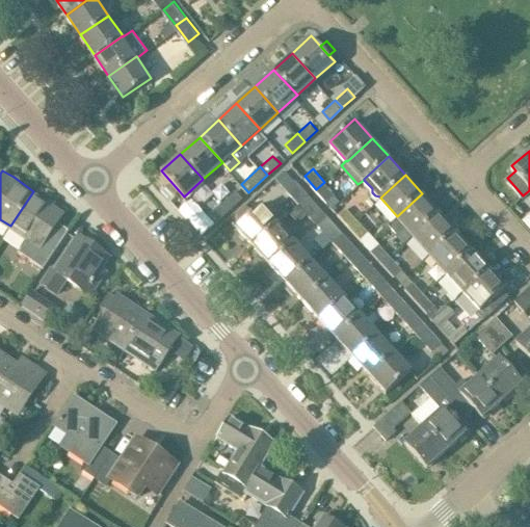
[(286,187),(299,203),(310,193),(296,179),(286,187)]
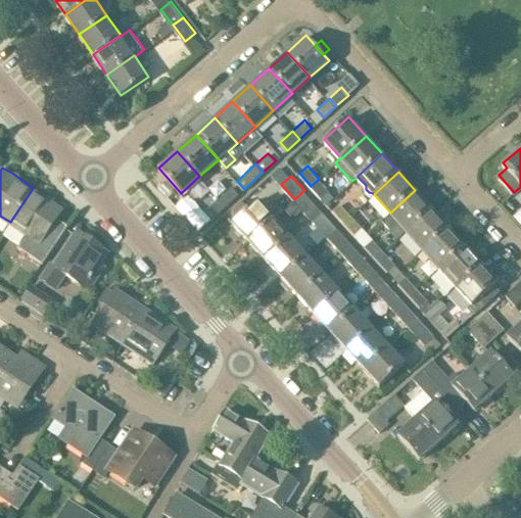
[(319,179),(311,186),(322,197),(330,190),(319,179)]
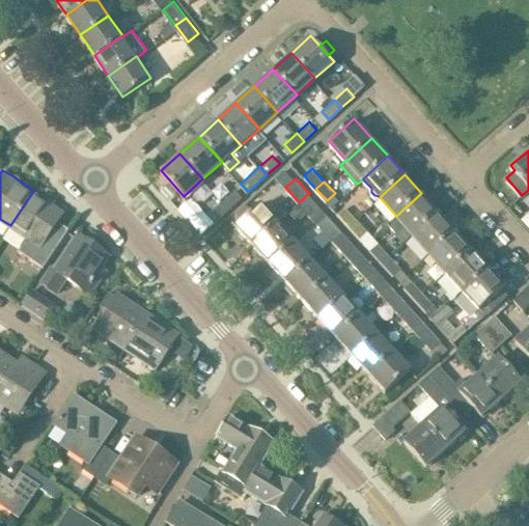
[(222,200),(229,209),(243,196),(235,189),(222,200)]
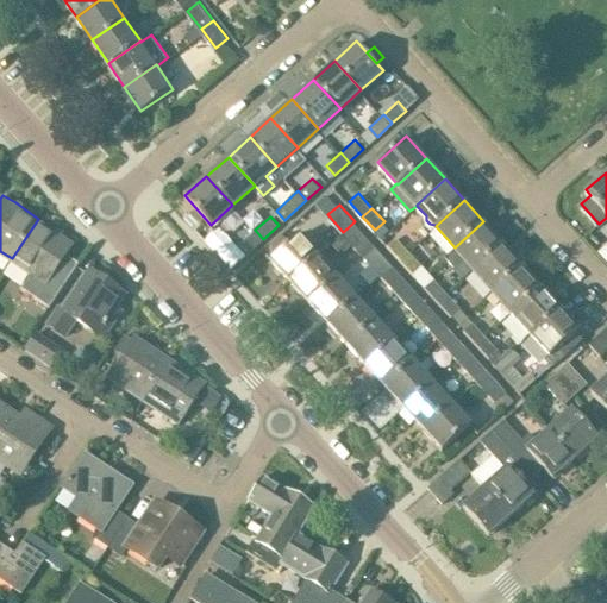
[(74,242),(38,219),(12,258),(32,272),(23,287),(50,305),(79,261),(67,252),(74,242)]
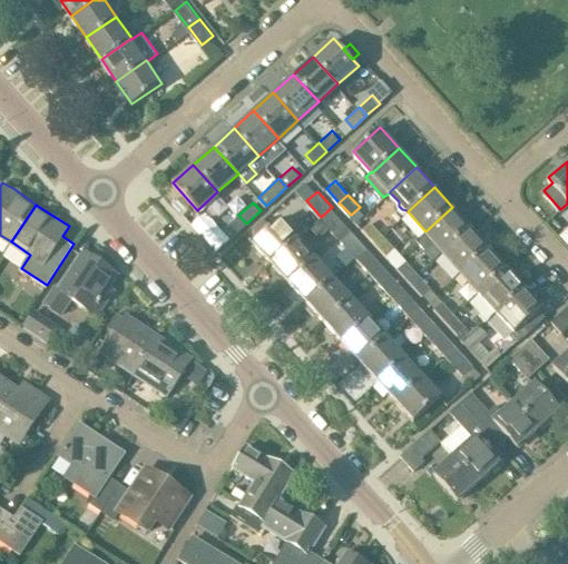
[(332,207),(321,217),(335,233),(346,224),(332,207)]
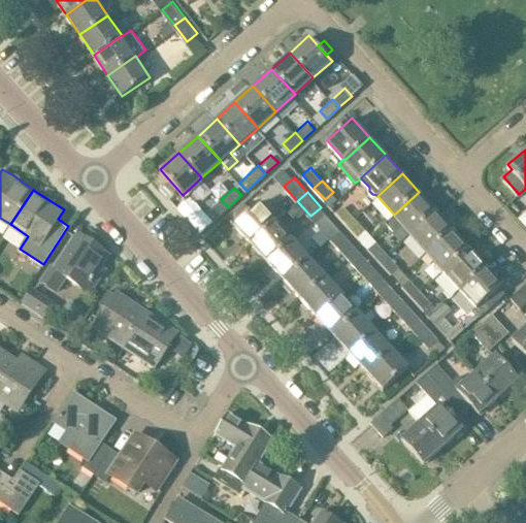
[(394,215),(386,222),(393,230),(401,223),(411,233),(436,210),(419,192),(394,215)]
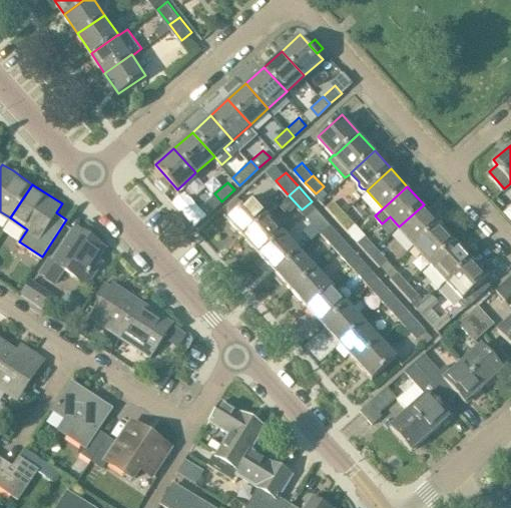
[(221,201),(214,193),(203,204),(210,212),(221,201)]
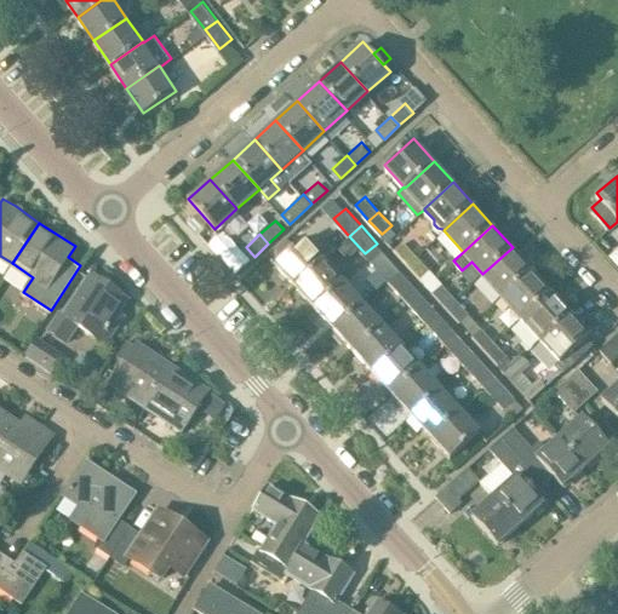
[(296,283),(325,258),(305,236),(276,262),(296,283)]
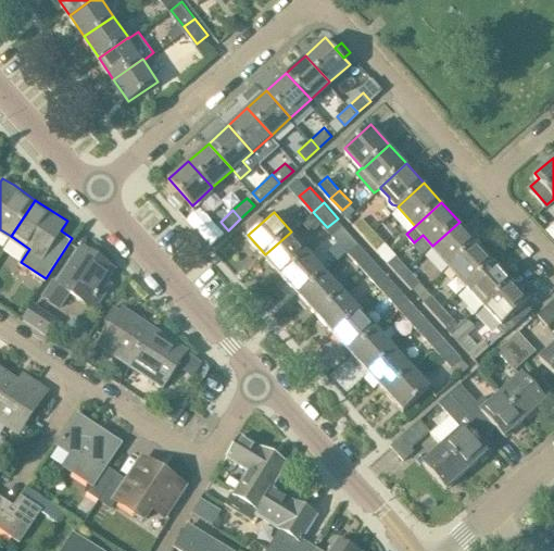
[(365,236),(374,228),(362,215),(354,223),(365,236)]
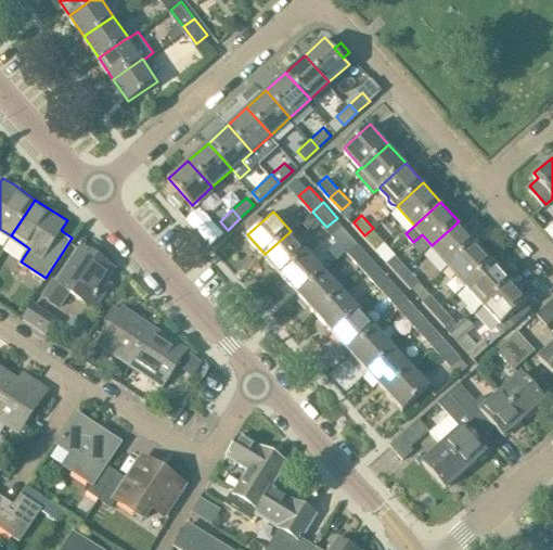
[(449,265),(476,241),(459,221),(432,245),(449,265)]
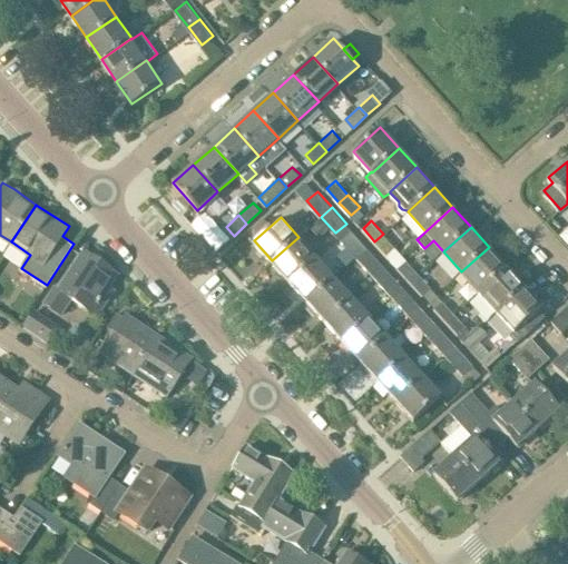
[(356,256),(368,246),(353,230),(342,240),(356,256)]
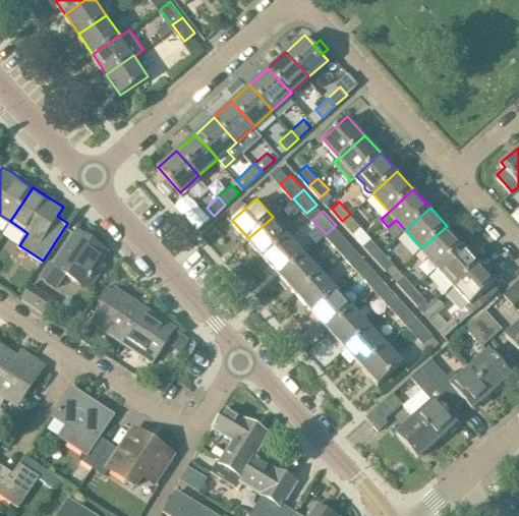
[(350,214),(342,221),(353,233),(361,226),(350,214)]
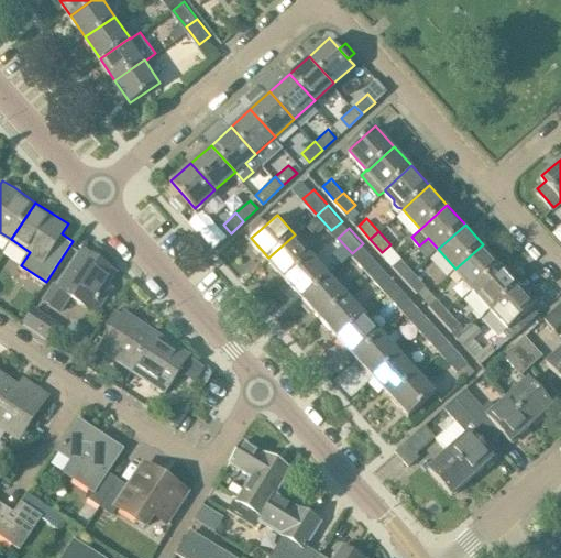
[(314,254),(295,234),(268,258),(286,277),(314,254)]
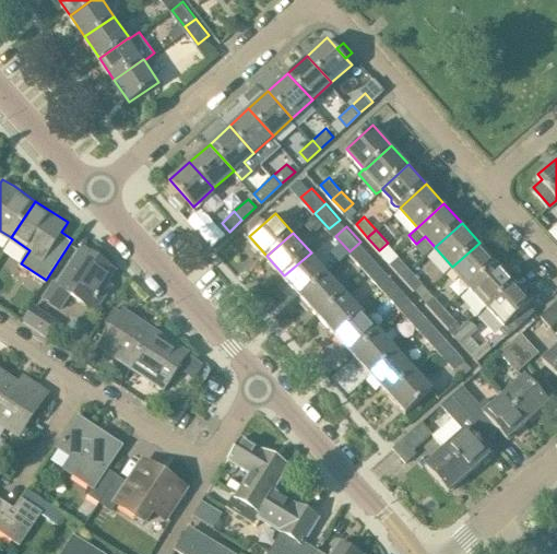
[(360,242),(350,251),(364,268),(375,258),(360,242)]
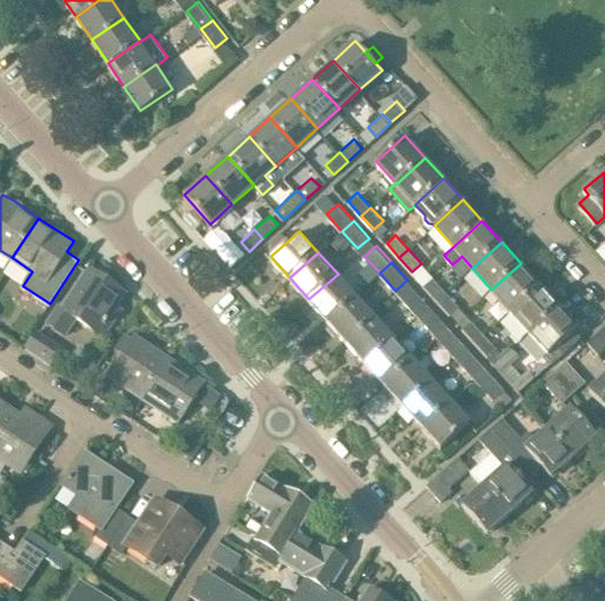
[(510,311),(540,285),(521,263),(491,289),(510,311)]
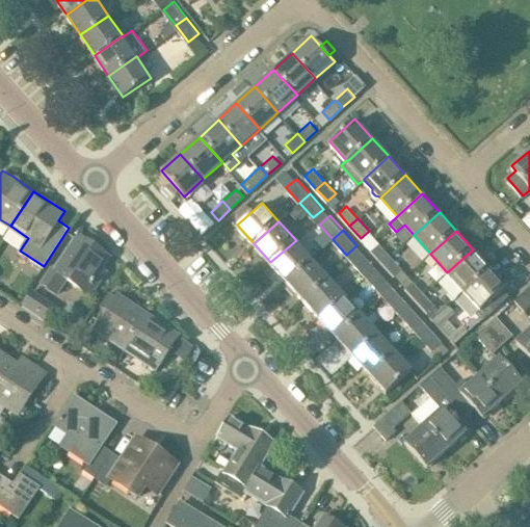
[(52,266),(43,281),(58,291),(69,278),(86,289),(104,264),(110,255),(79,233),(55,268),(52,266)]
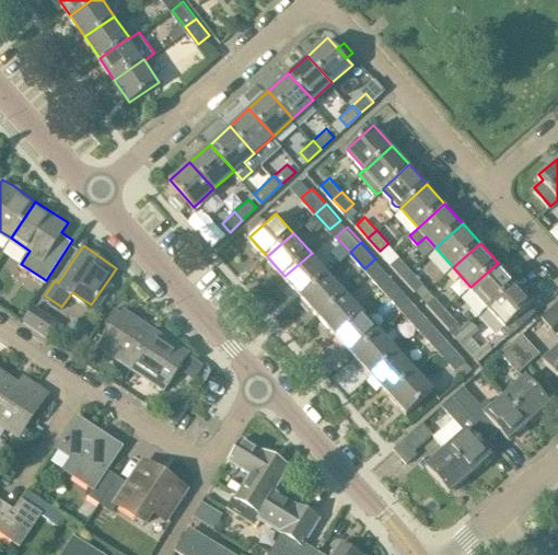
[(328,272),(312,253),(285,276),(302,296),(328,272)]
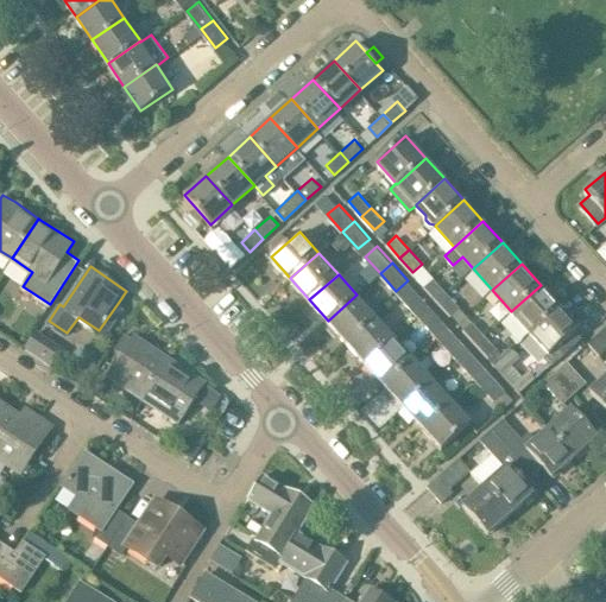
[(425,285),(439,301),(448,292),(434,277),(425,285)]
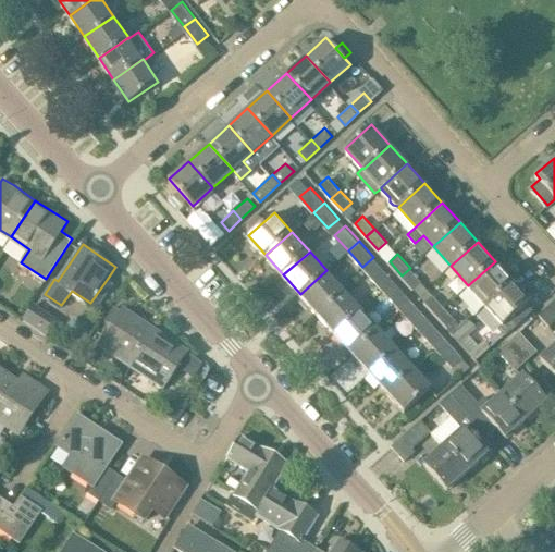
[(485,305),(513,281),(495,261),(468,285),(485,305)]
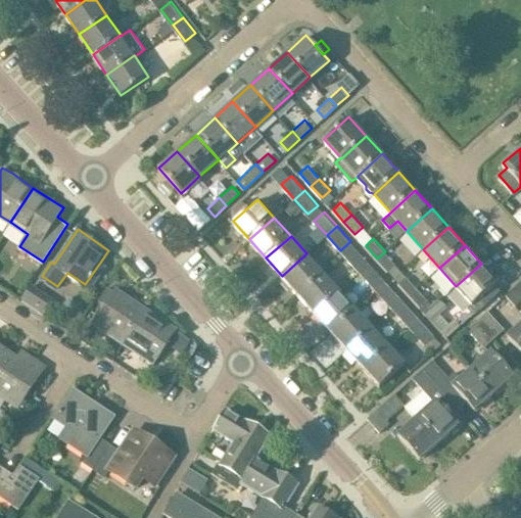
[(360,271),(370,263),(357,248),(346,256),(360,271)]
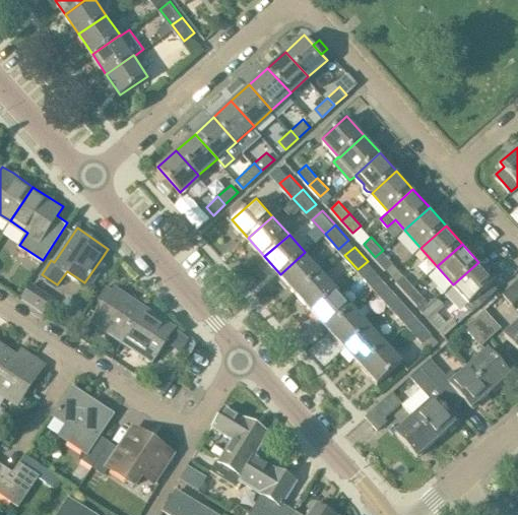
[(383,250),(375,257),(385,268),(393,261),(383,250)]
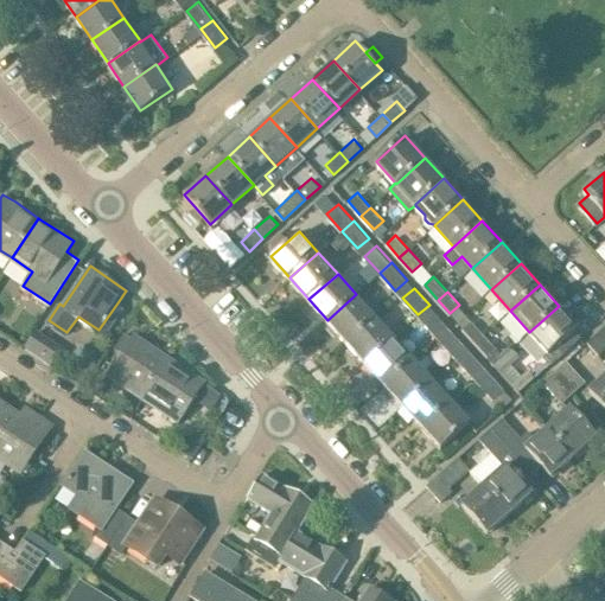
[(375,315),(356,294),(328,320),(346,341),(375,315)]
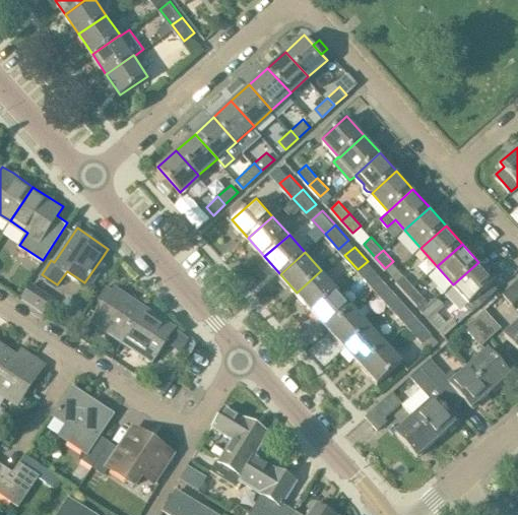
[(381,275),(368,261),(358,269),(371,284),(381,275)]
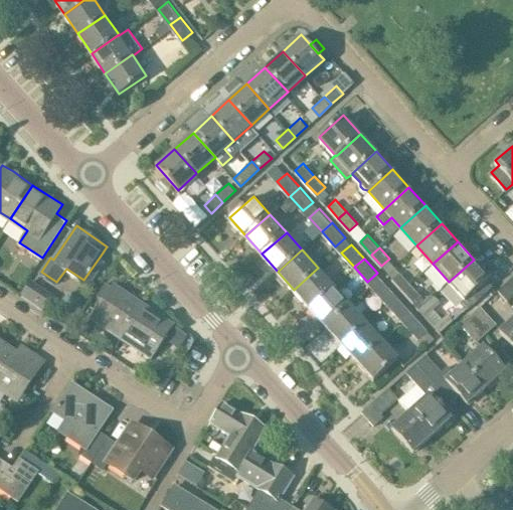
[(490,278),(474,260),(449,282),(466,300),(473,293),(478,299),(492,285),(487,280),(490,278)]
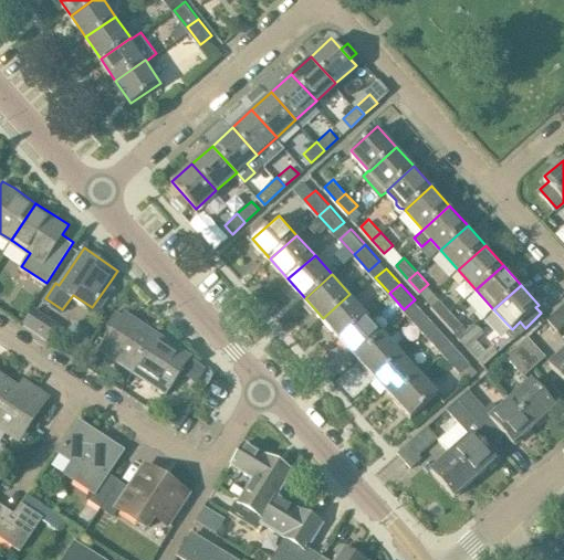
[(341,337),(367,314),(350,294),(323,318),(341,337)]
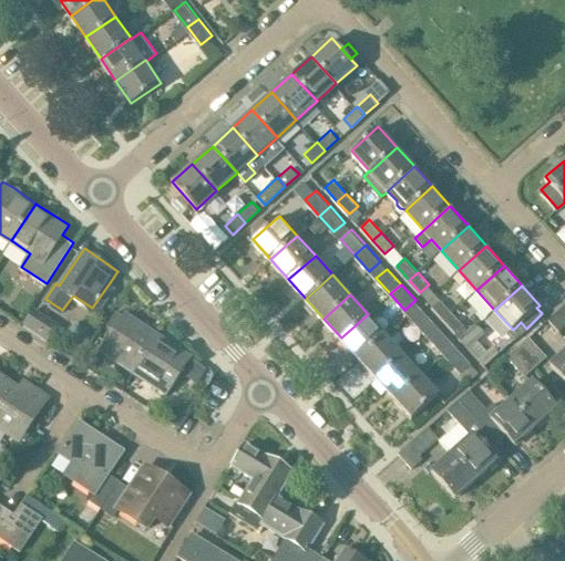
[(432,305),(444,319),(453,311),(441,298),(432,305)]
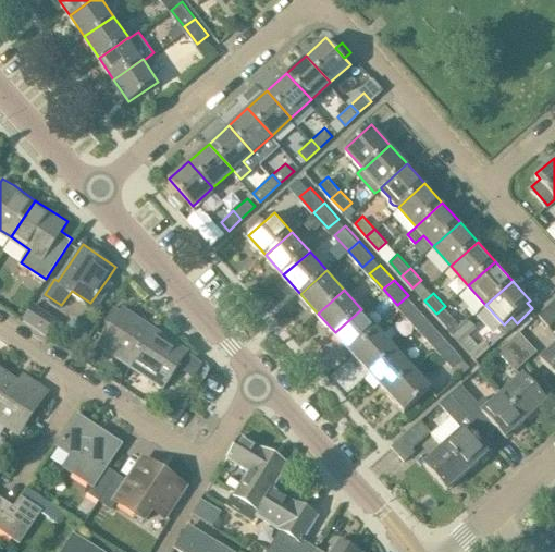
[(554,298),(539,313),(550,324),(554,319),(554,298)]
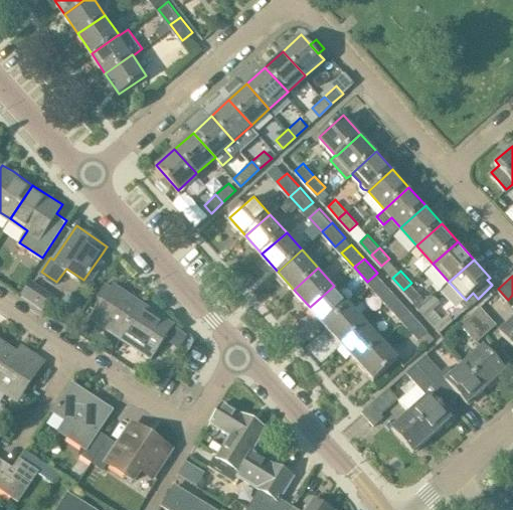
[(32,280),(23,293),(43,307),(52,293),(32,280)]
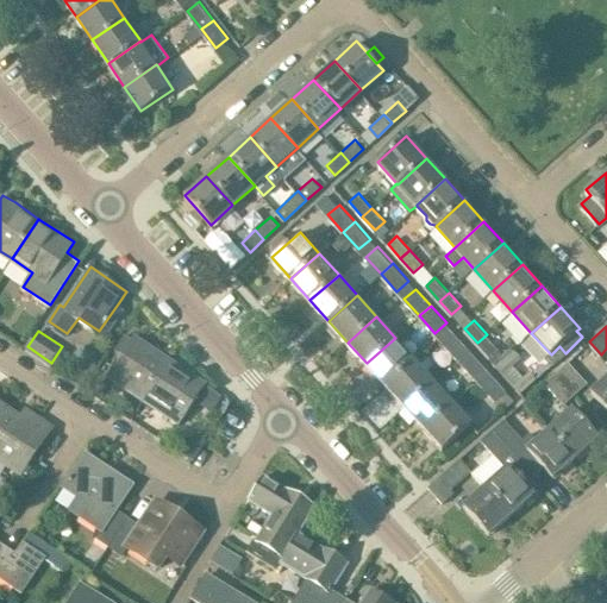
[(458,358),(469,349),(454,331),(442,341),(458,358)]
